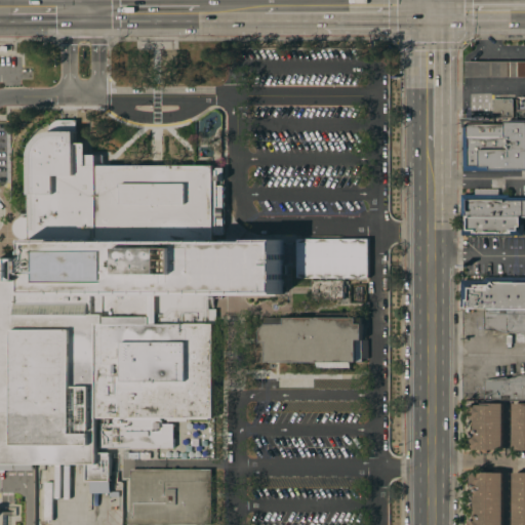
[(524,62),(524,77),(466,78),(466,62),(524,62)]
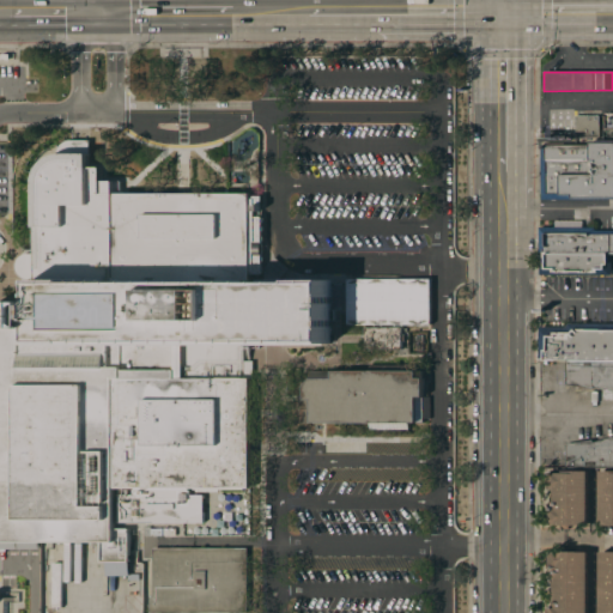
[(599,115),(600,138),(576,138),(576,115),(599,115)]
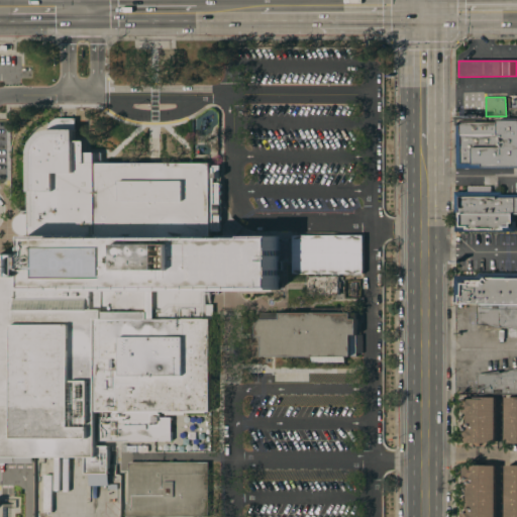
[(206,305),(213,305),(213,318),(210,318),(211,411),(158,412),(158,414),(159,414),(159,418),(171,418),(171,439),(101,440),(100,418),(112,418),(112,413),(113,413),(113,411),(78,411),(78,400),(96,400),(95,319),(93,319),(93,305),(78,299),(23,299),(23,290),(30,290),(30,269),(27,269),(27,256),(29,256),(30,235),(22,235),(19,235),(17,233),(15,231),(13,228),(12,224),(13,220),(17,215),(22,214),(29,214),(30,191),(30,149),(31,146),(33,141),(37,136),(42,133),(48,130),(48,126),(50,123),(55,120),(58,118),(61,118),(75,118),(75,141),(86,141),(86,152),(101,152),(101,163),(212,164),(212,166),(221,166),(221,167),(215,173),(215,183),(222,183),(220,230),(211,230),(211,236),(279,237),(278,288),(206,287),(206,291),(206,305)]
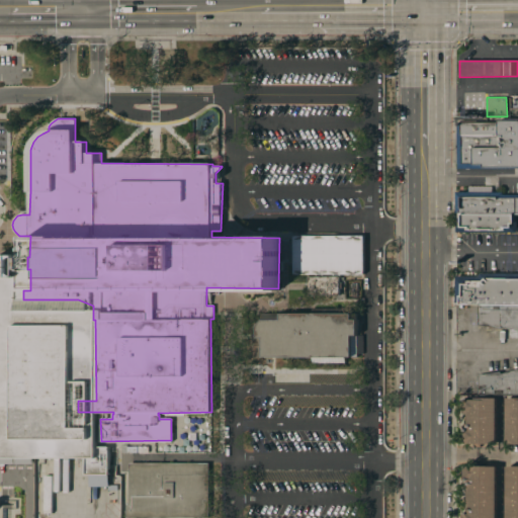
[(517,168),(457,168),(457,123),(498,122),(498,120),(517,120),(517,168)]
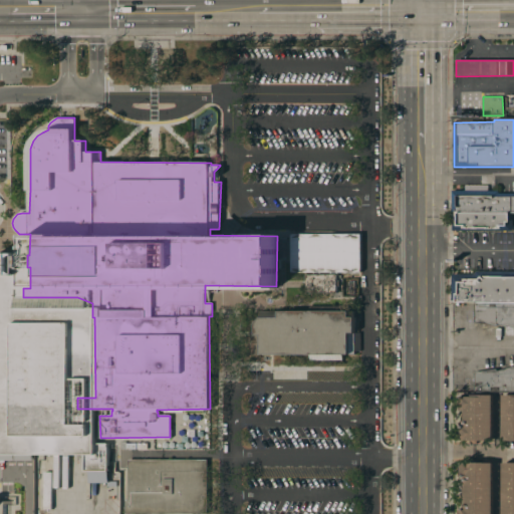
[(513,212),(512,212),(452,213),(452,191),(498,191),(498,194),(513,194),(513,212)]
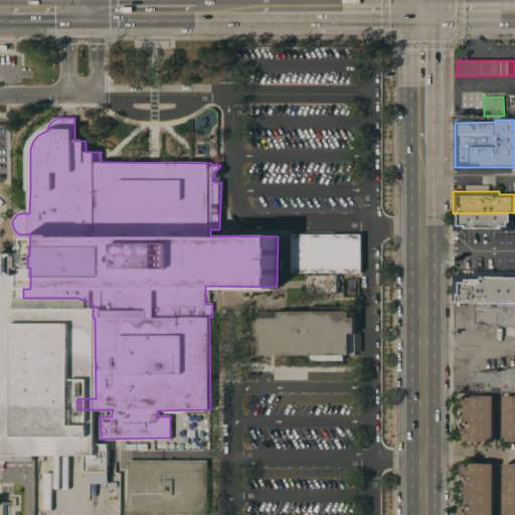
[(513,231),(453,230),(453,213),(513,212),(513,231)]
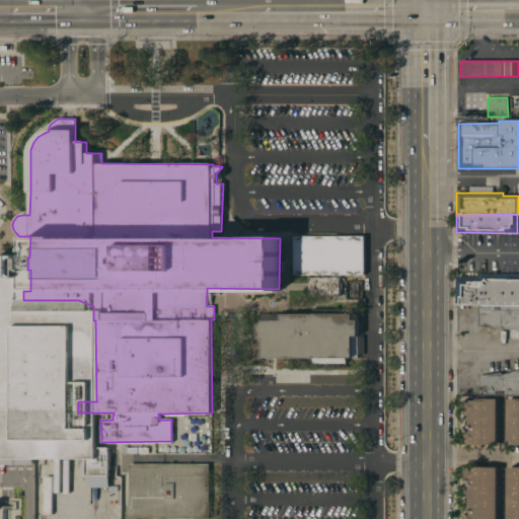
[(365,236),(365,275),(294,275),(294,236),(365,236)]
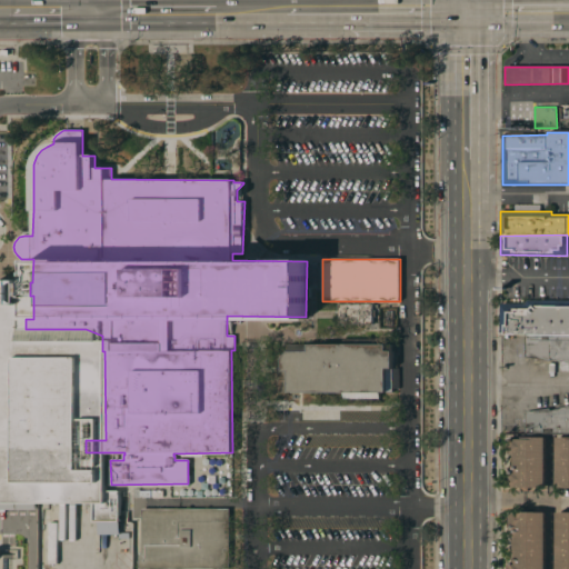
[(568,338),(525,338),(502,338),(503,332),(500,332),(500,303),(525,303),(528,300),(568,300),(568,338)]
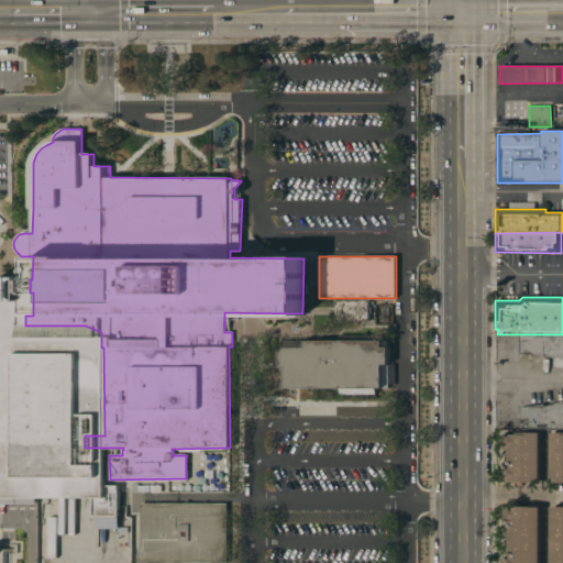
[(368,300),(370,319),(334,320),(334,301),(368,300)]
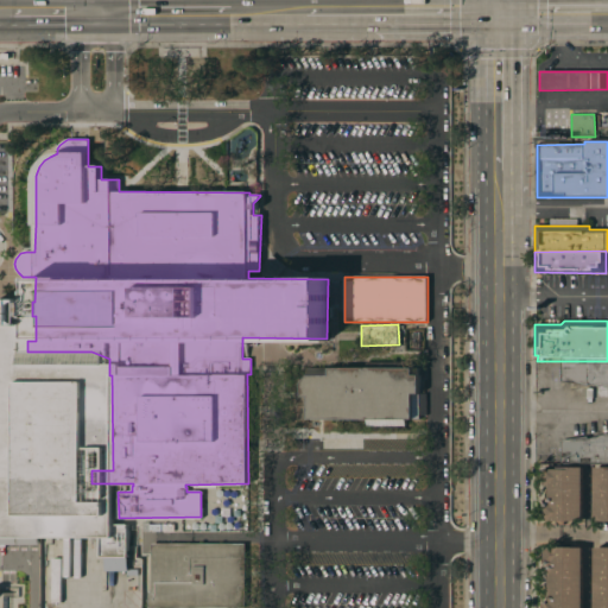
[(607,388),(588,384),(587,386),(562,381),(561,361),(607,361),(607,388)]
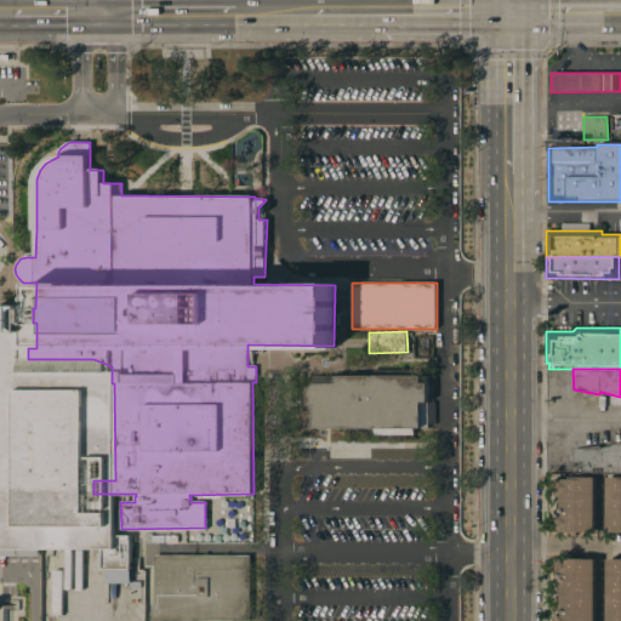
[(422,375),(422,383),(428,383),(428,402),(422,402),(422,427),(315,428),(314,405),(308,405),(308,389),(314,383),(314,376),(336,377),(336,376),(422,375)]
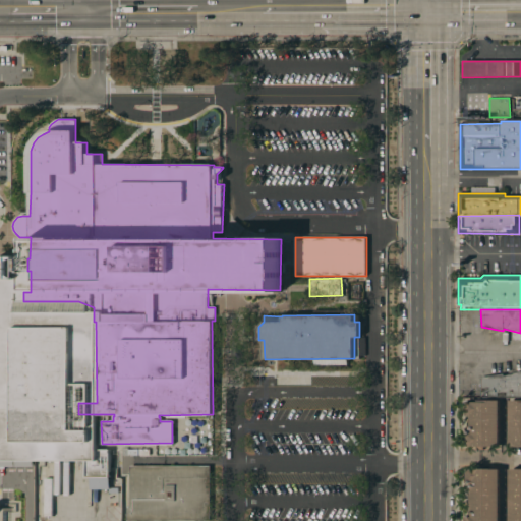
[(0,334),(13,334),(13,384),(4,384),(4,388),(22,388),(22,401),(0,401),(0,334)]
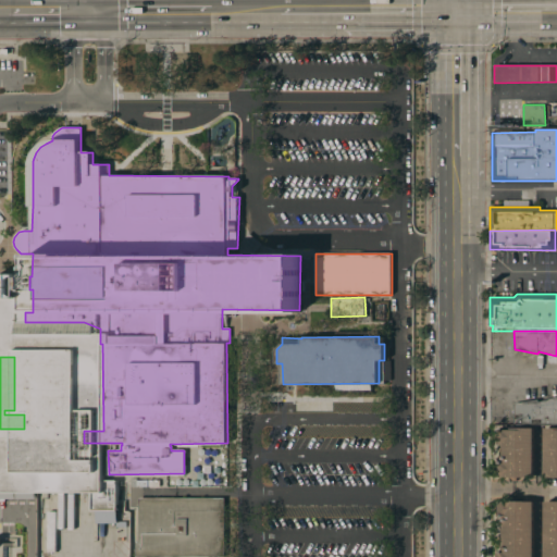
[(556,425),(515,425),(515,404),(539,399),(539,401),(556,396),(556,425)]
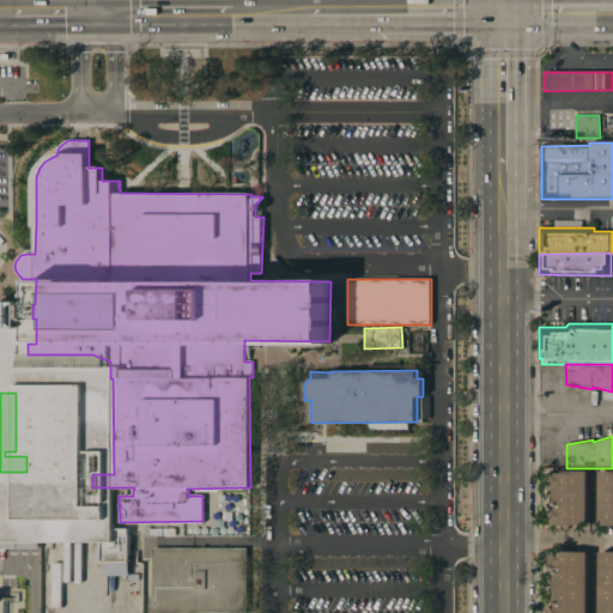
[(588,526),(550,526),(550,510),(556,510),(556,490),(551,490),(551,473),(557,473),(557,471),(588,471),(588,526)]
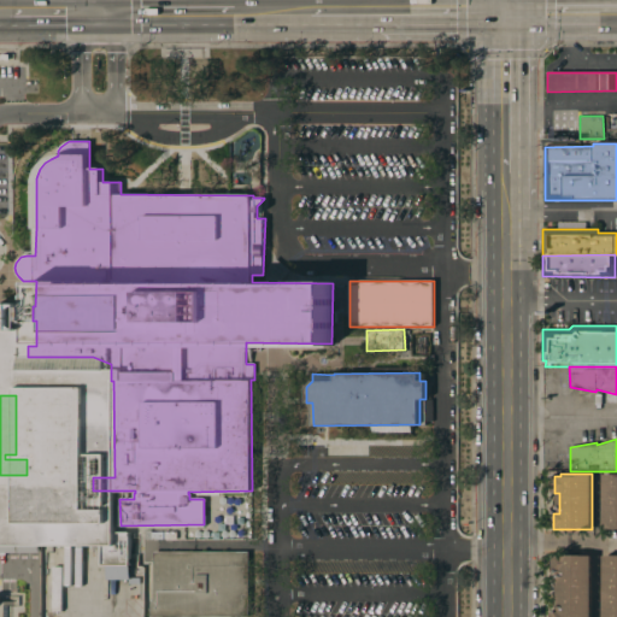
[(604,474),(616,474),(616,528),(604,528),(604,474)]
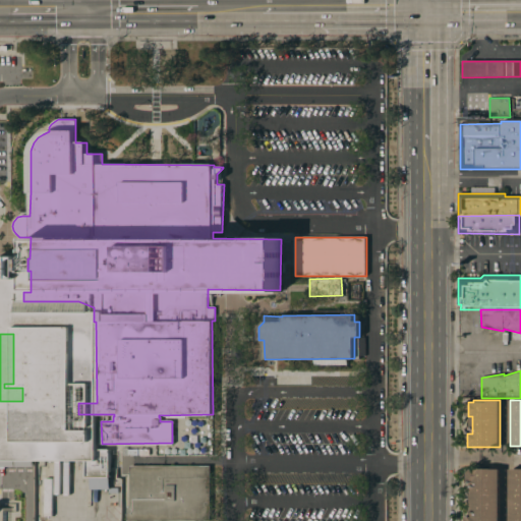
[(210,465),(210,520),(127,520),(127,506),(130,506),(130,466),(210,465)]
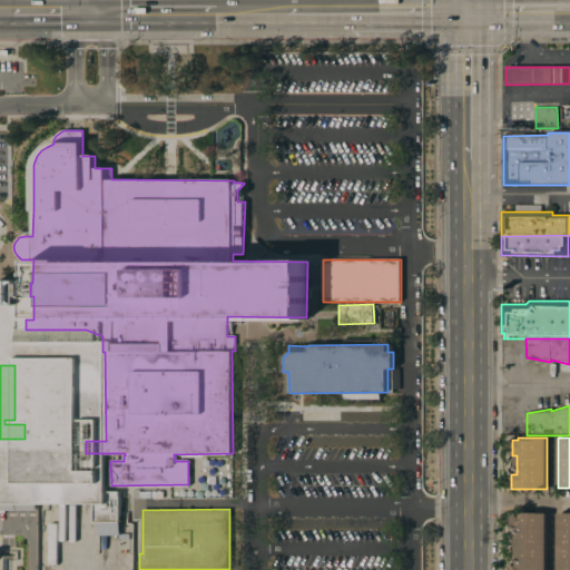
[(547,513),(547,569),(511,569),(511,566),(516,566),(516,529),(511,529),(512,513),(547,513)]
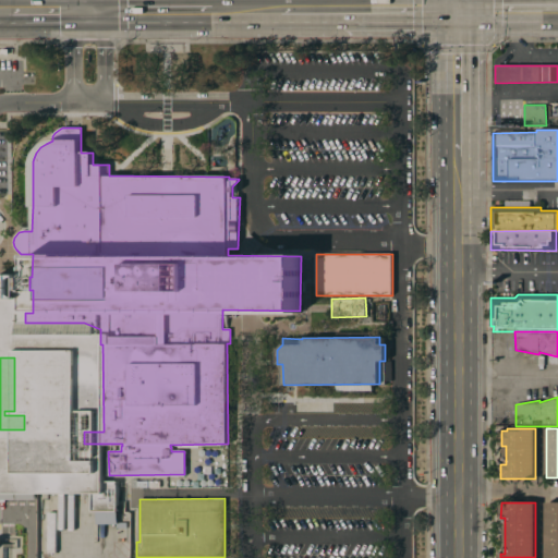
[(557,502),(557,557),(546,557),(546,502),(557,502)]
